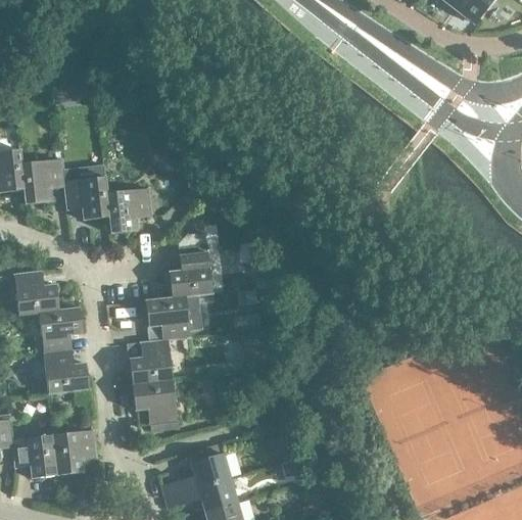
[(442,0),(455,10),(463,0),(442,0)]
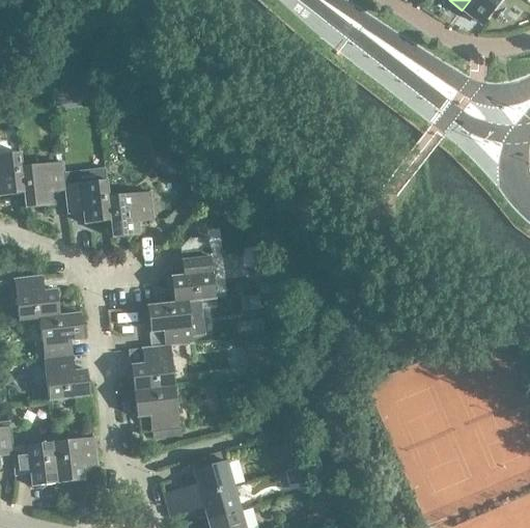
[(470,0),(462,10),(474,20),(475,19),(481,24),(500,0),(470,0)]
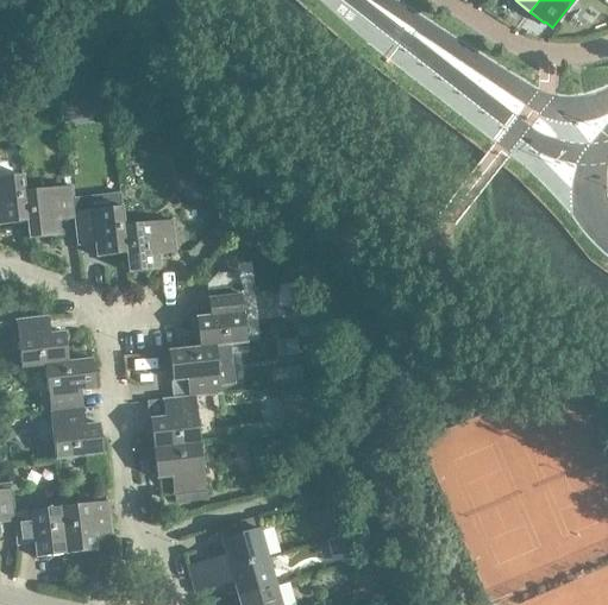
[(76,88),(62,89),(63,101),(77,100),(76,88)]
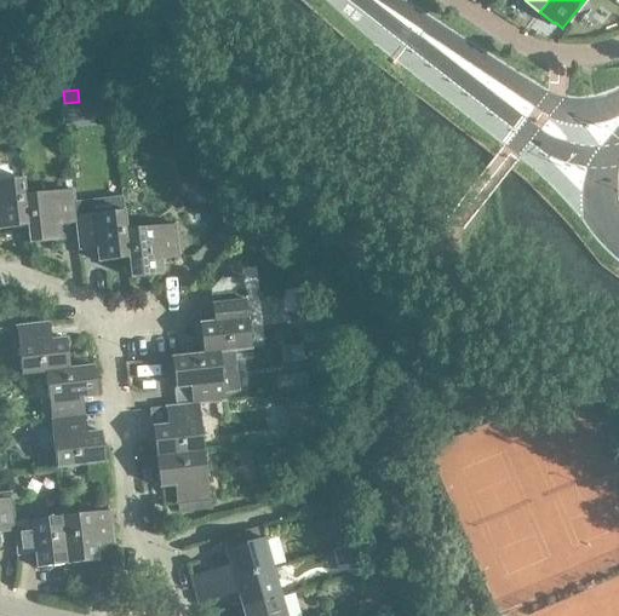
[(24,176),(0,177),(0,228),(28,225),(26,194),(27,193),(24,176)]
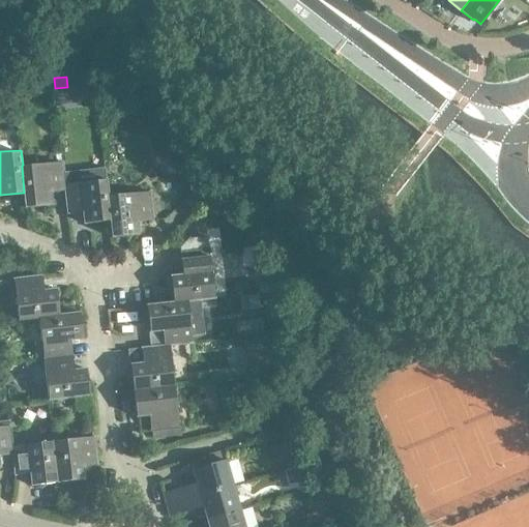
[(186,156),(179,151),(171,164),(178,170),(186,156)]
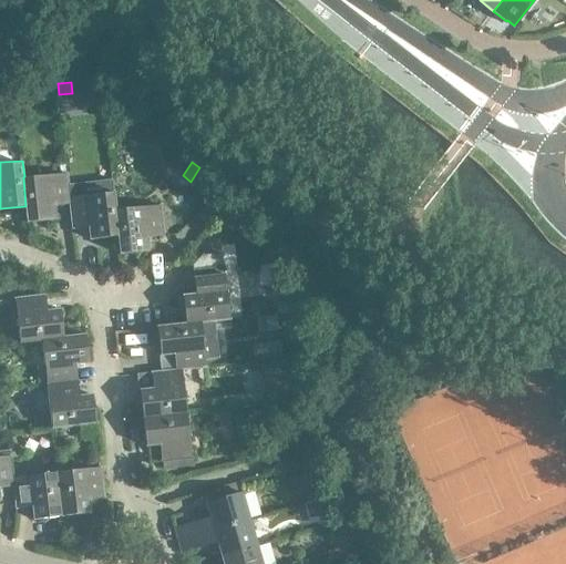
[(68,172),(24,176),(23,177),(26,206),(28,221),(57,218),(55,204),(70,202),(68,182),(69,182),(68,172)]
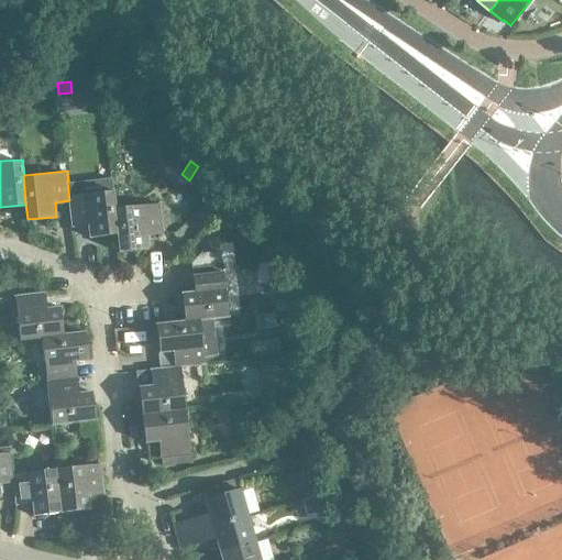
[(219,182),(218,180),(217,177),(213,175),(212,175),(209,177),(207,180),(208,186),(212,187),(217,186),(219,182)]
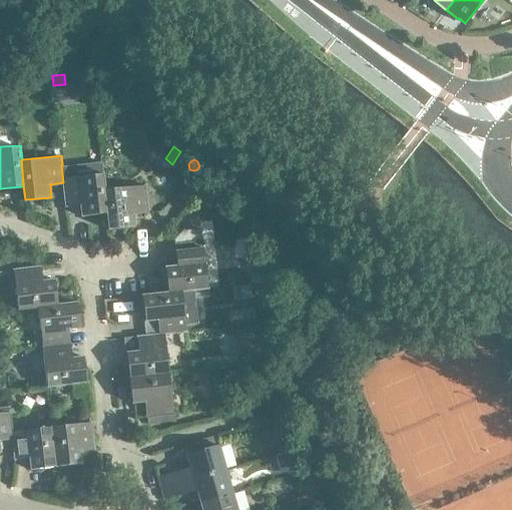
[(61,164),(63,182),(65,205),(80,203),(81,215),(107,212),(104,189),(106,189),(102,160),(62,164),(61,164)]
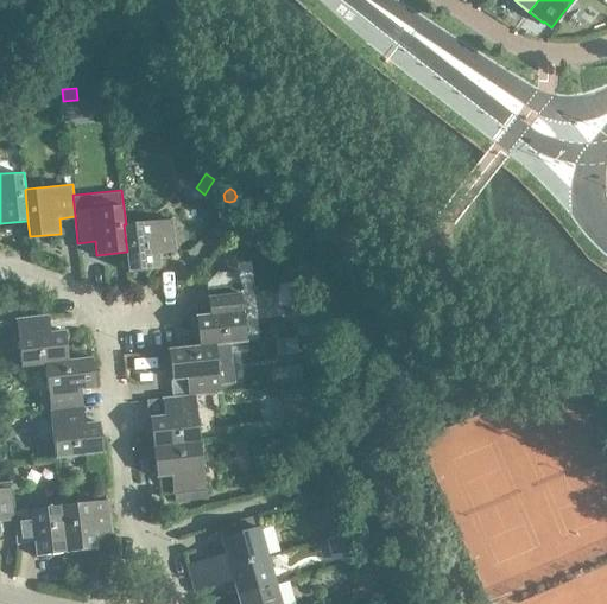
[(172,218),(126,224),(124,224),(127,252),(130,271),(159,268),(158,254),(176,252),(172,218)]
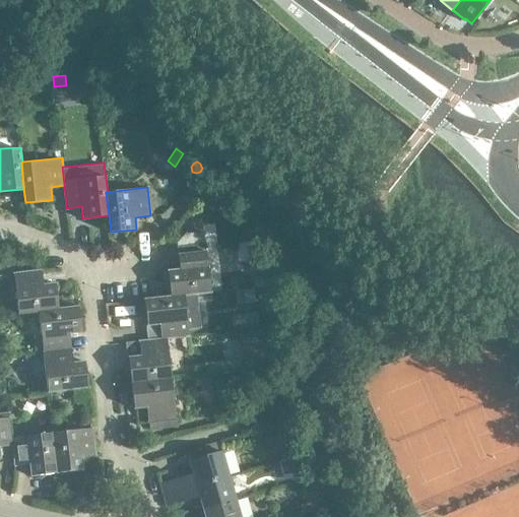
[(213,189),(210,192),(210,202),(214,205),(219,205),(222,202),(222,192),(219,188),(213,189)]
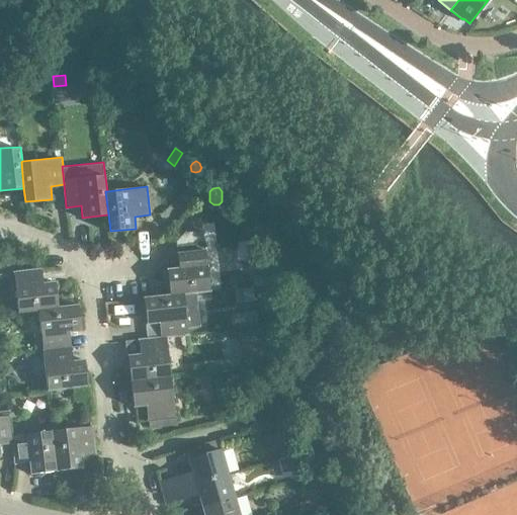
[(185,231),(176,239),(180,268),(167,269),(170,295),(210,290),(206,251),(203,229),(185,231)]
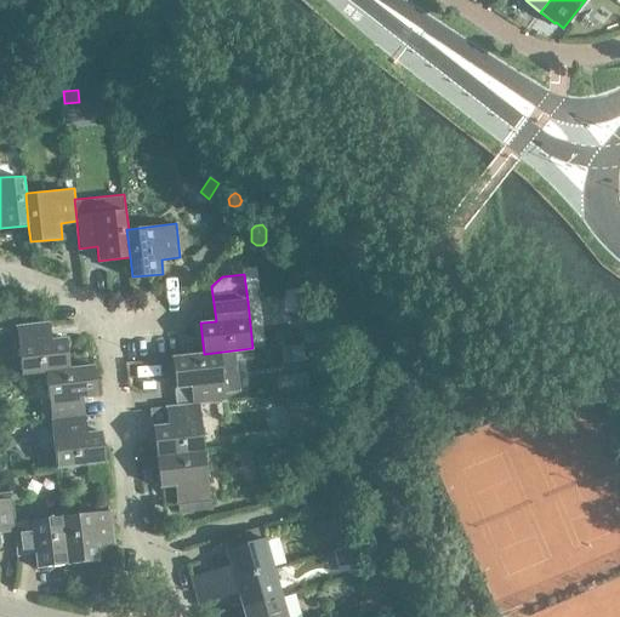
[(51,321),(16,325),(22,375),(46,372),(46,370),(70,366),(67,337),(52,338),(51,321)]
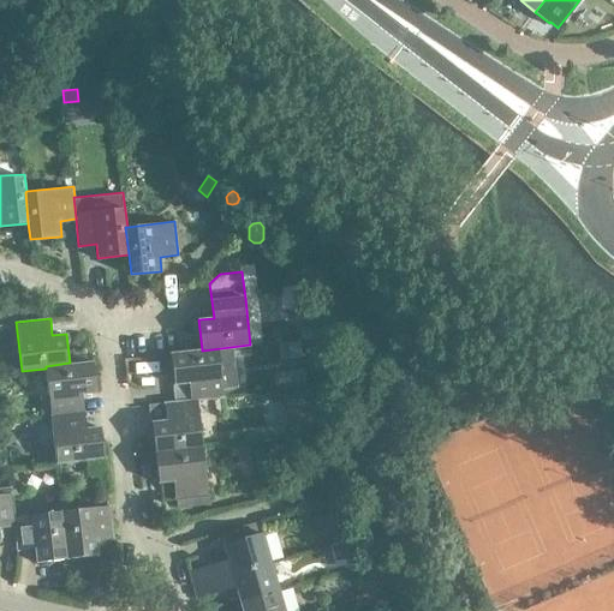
[(250,345),(202,351),(171,353),(174,385),(189,384),(190,400),(198,399),(200,401),(225,399),(220,349),(250,346),(250,345)]
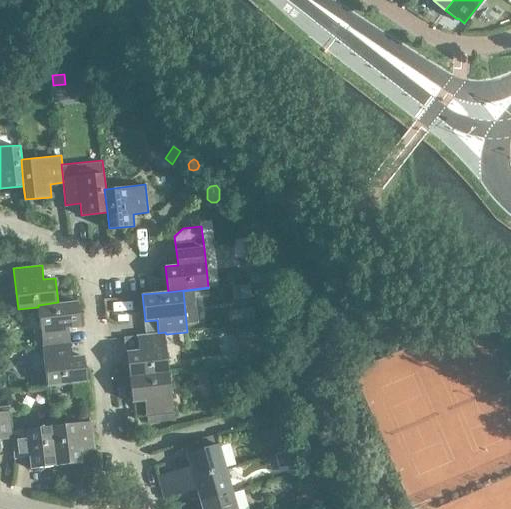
[(77,300),(58,302),(38,305),(38,307),(42,334),(43,344),(43,346),(70,342),(68,328),(80,327),(77,300)]
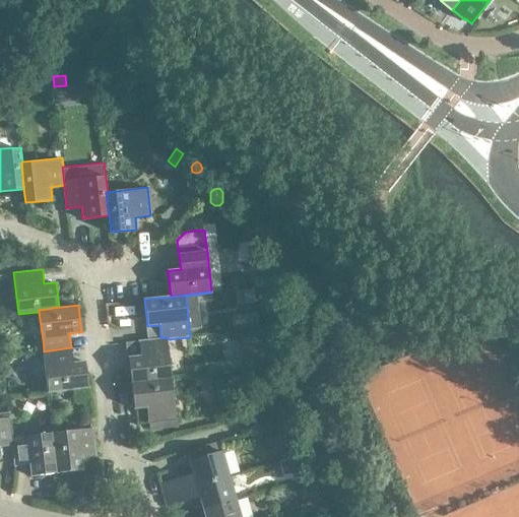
[(168,337),(160,338),(139,340),(141,356),(129,358),(132,383),(173,379),(169,339),(168,337)]
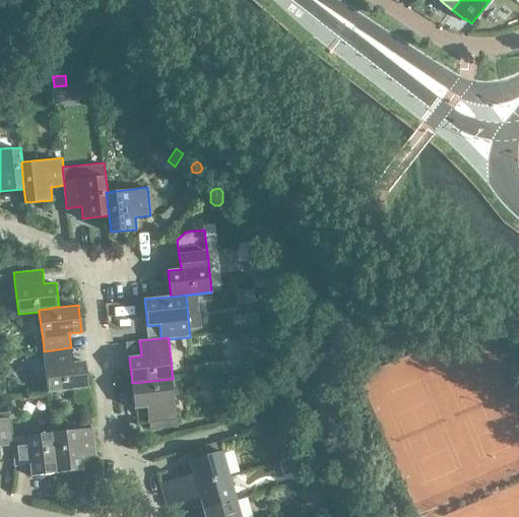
[(36,350),(44,349),(43,339),(34,340),(36,350)]
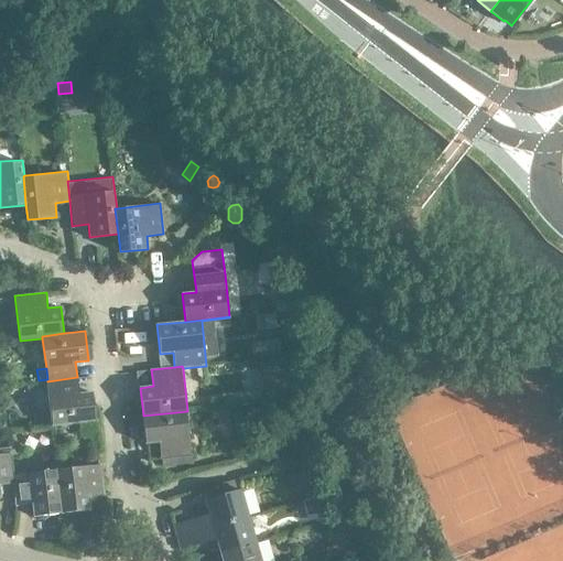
[(238,399),(236,376),(227,376),(229,400),(238,399)]
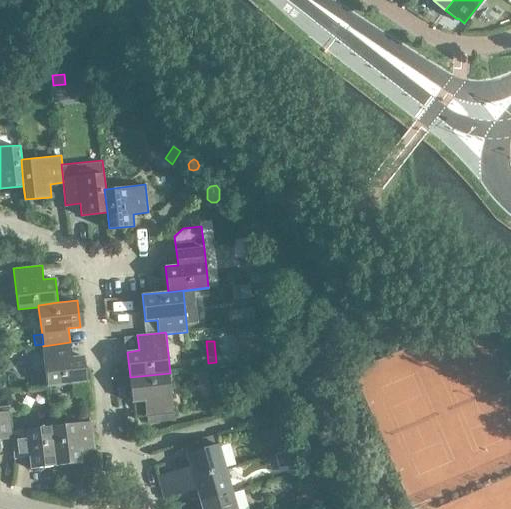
[(72,356),(70,342),(43,346),(48,386),(86,381),(83,355),(72,356)]
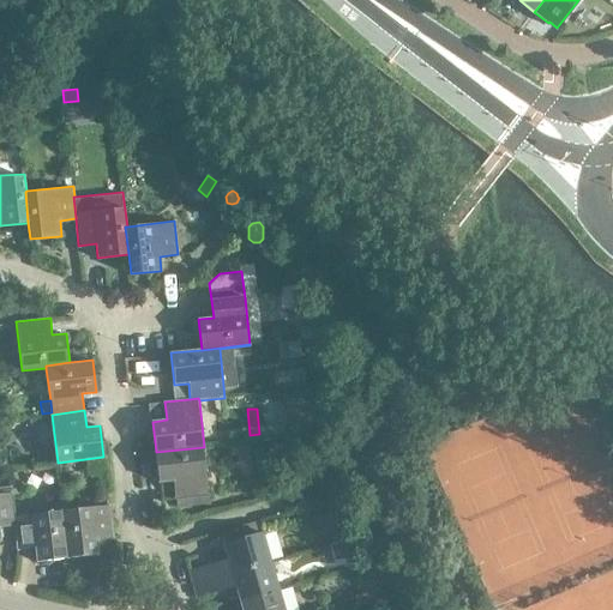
[(289,422),(290,436),(311,433),(310,420),(289,422)]
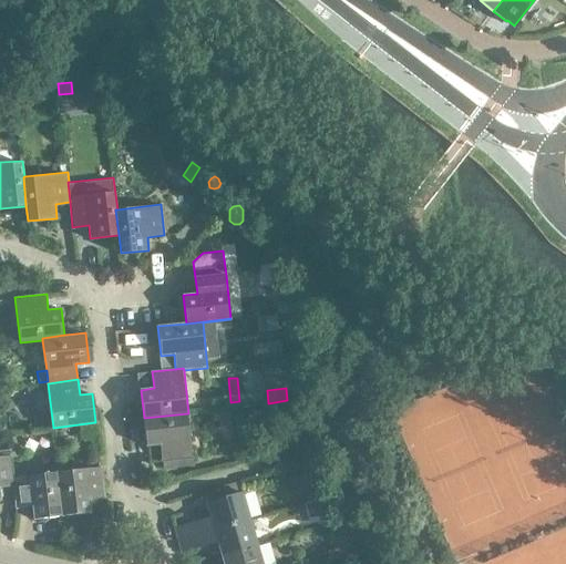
[(162,461),(193,458),(188,413),(144,418),(147,447),(161,445),(162,461)]
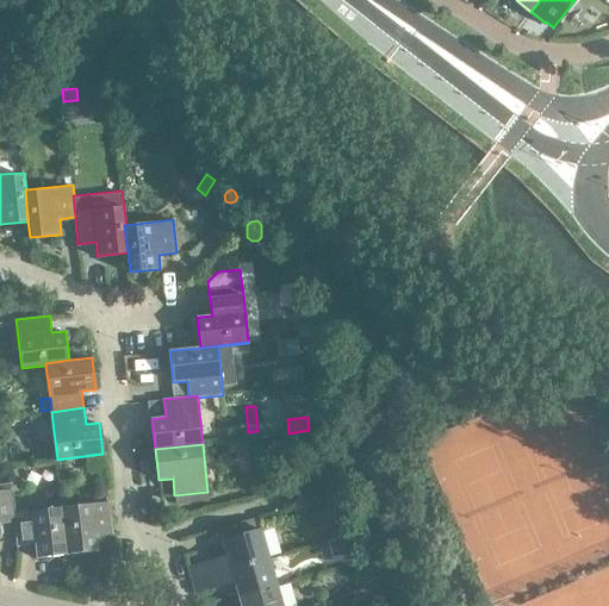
[(13,489),(12,489),(11,481),(0,481),(0,536),(0,537),(0,532),(0,522),(16,520),(14,513),(17,512),(13,489)]
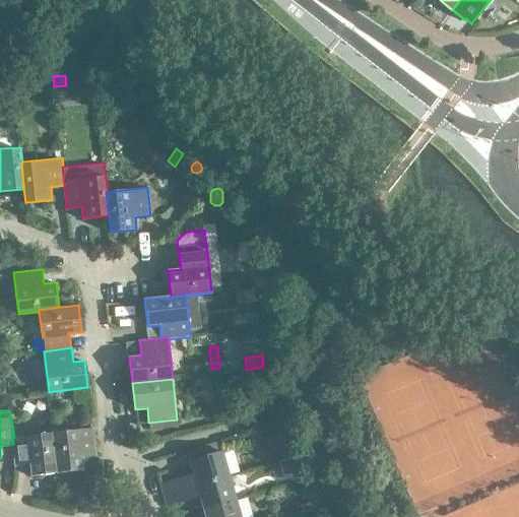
[(96,455),(93,428),(53,433),(58,473),(84,469),(82,457),(96,455)]
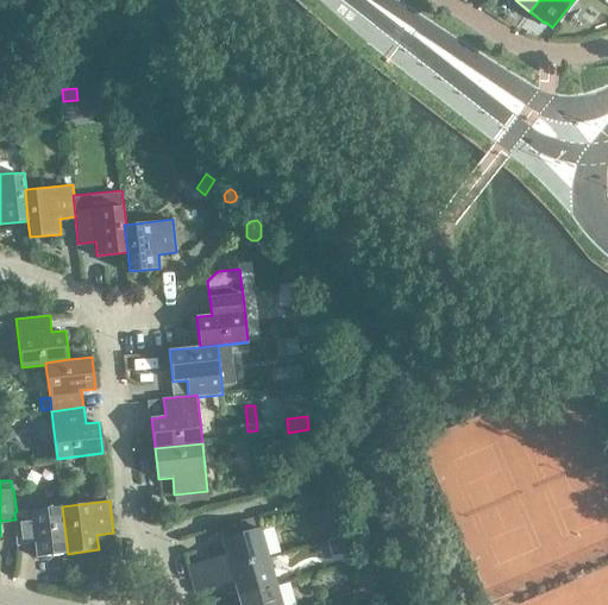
[(62,506),(17,511),(14,512),(16,520),(19,544),(35,542),(37,558),(68,554),(62,506)]
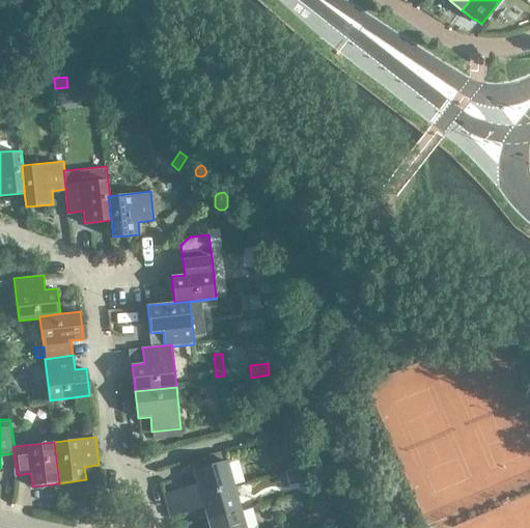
[(212,464),(224,460),(221,450),(210,453),(212,464)]
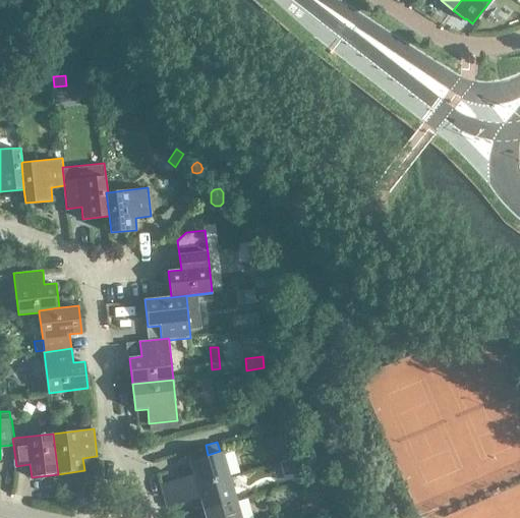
[(162,482),(165,494),(230,475),(223,451),(191,460),(194,472),(162,482)]
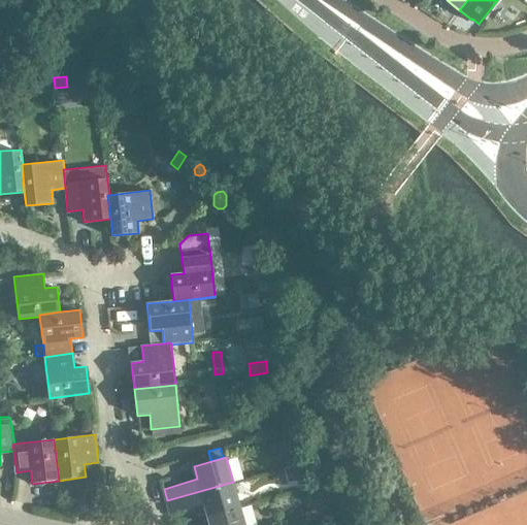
[(304,461),(307,472),(319,469),(316,458),(304,461)]
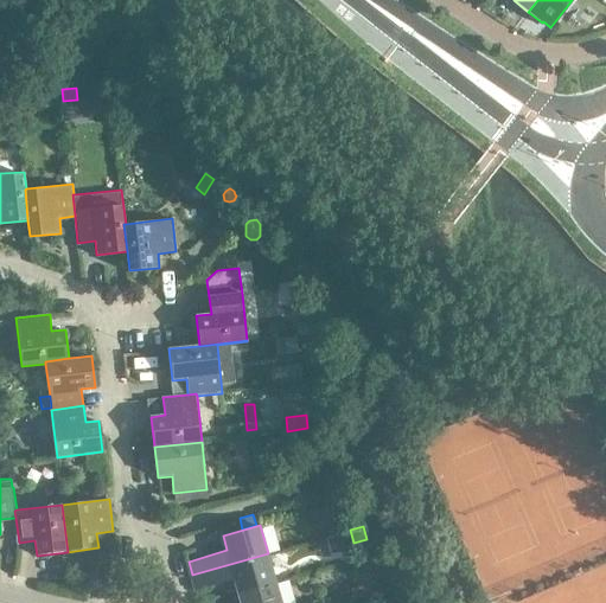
[(238,591),(276,581),(268,553),(192,575),(196,588),(235,577),(238,591)]
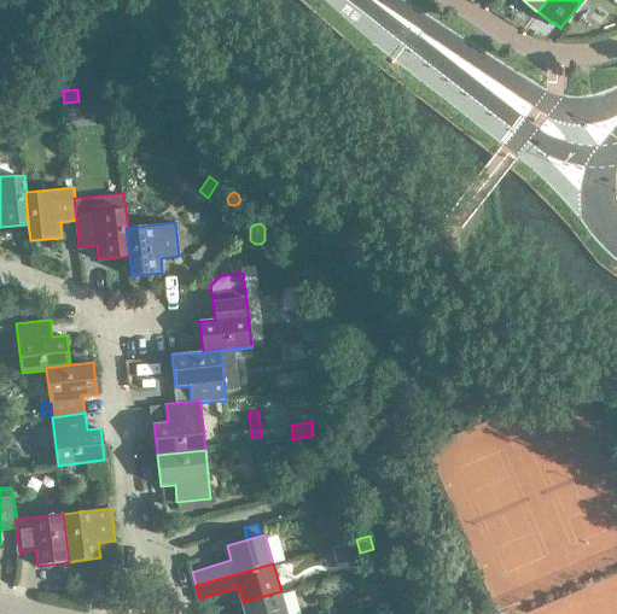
[(287,613),(281,591),(243,602),(246,613),(287,613)]
